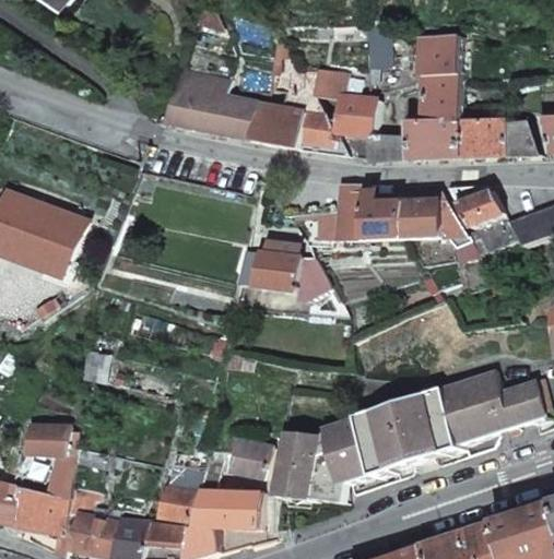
[(81,0),(45,0),(70,18),(81,0)]
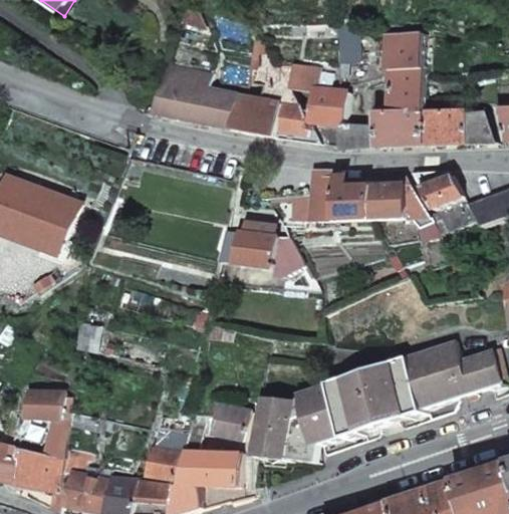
[(288,27),(288,35),(302,35),(301,26),(288,27)]
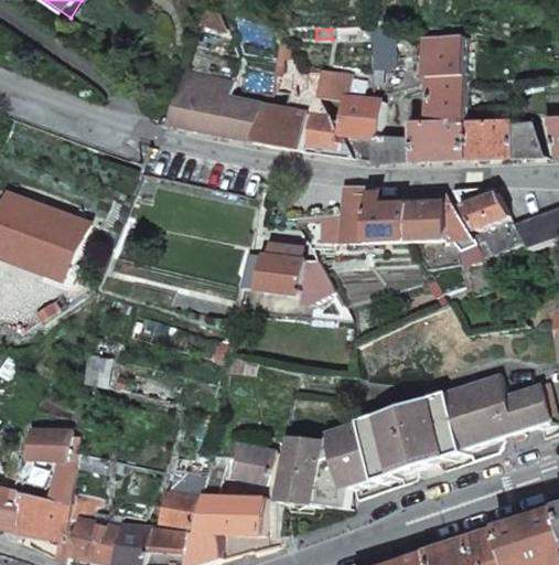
[(460,107),(458,33),(420,34),(420,45),(404,48),(405,64),(421,65),(422,84),(423,119),(461,118),(460,107)]
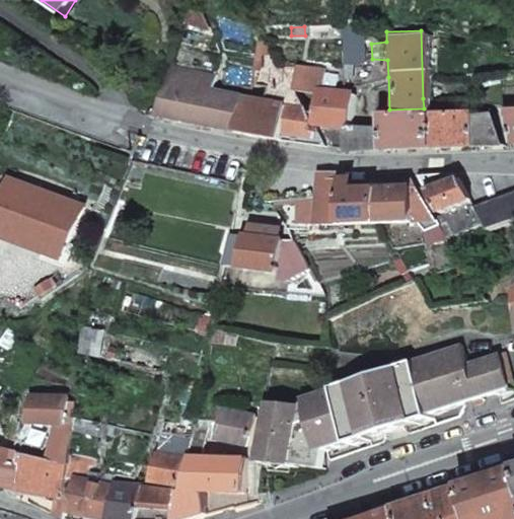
[(357,33),(338,33),(338,48),(357,47),(357,33)]
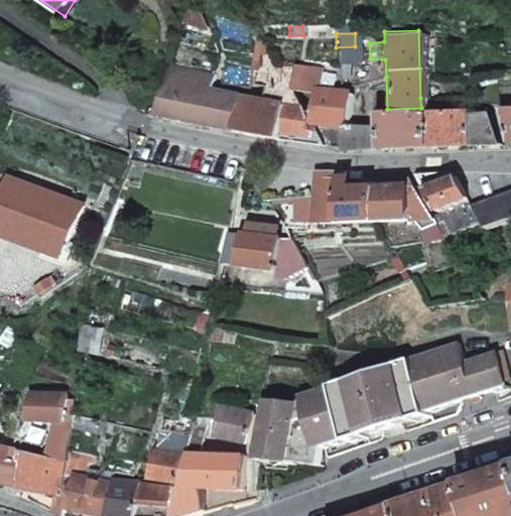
[(356,69),(355,46),(336,47),(337,70),(356,69)]
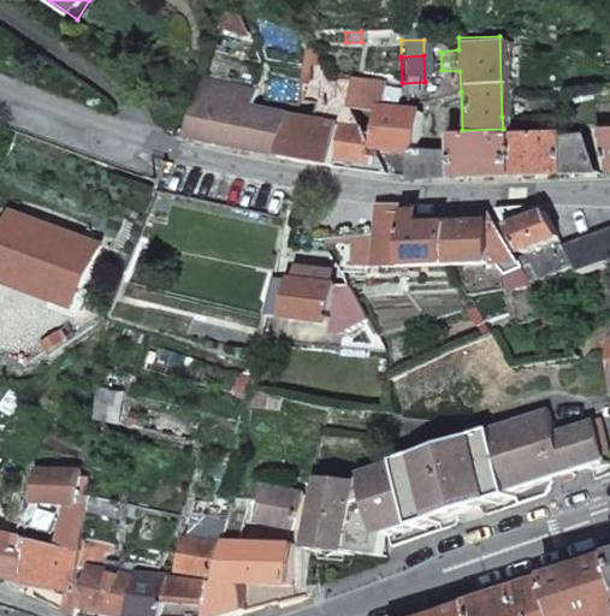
[(349,108),(377,110),(379,81),(350,77),(349,108)]
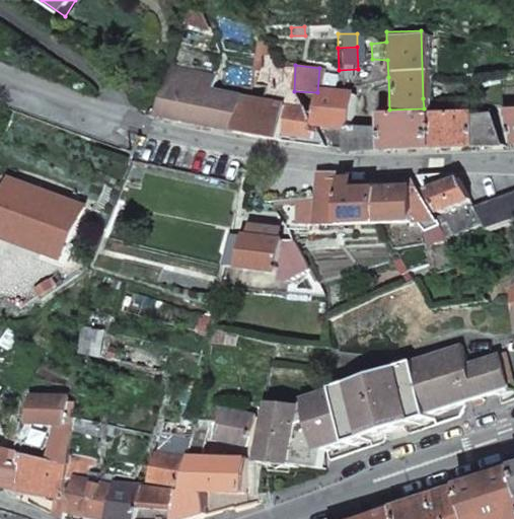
[(333,76),(318,75),(317,92),(332,92),(333,76)]
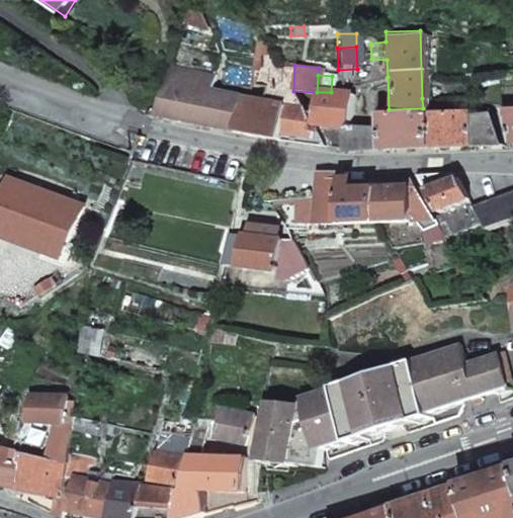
[(164,82),(154,115),(193,123),(233,131),(241,97),(164,82)]
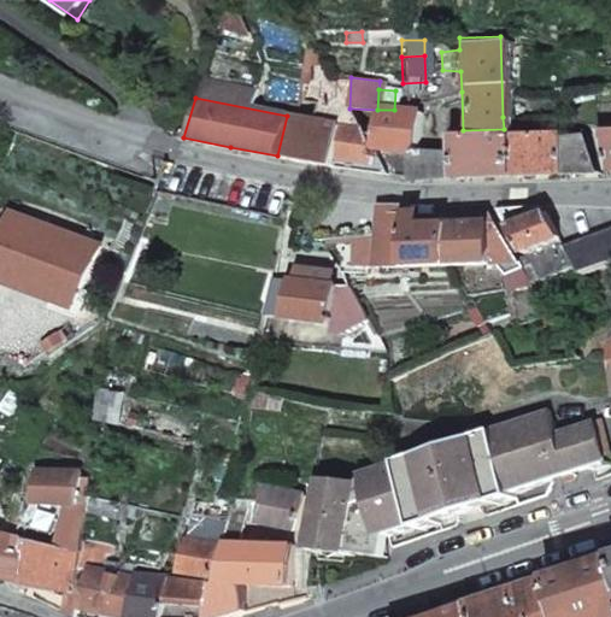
[(287,116),(277,156),(358,169),(387,174),(371,146),(348,109),(309,103),(306,119),(287,116)]
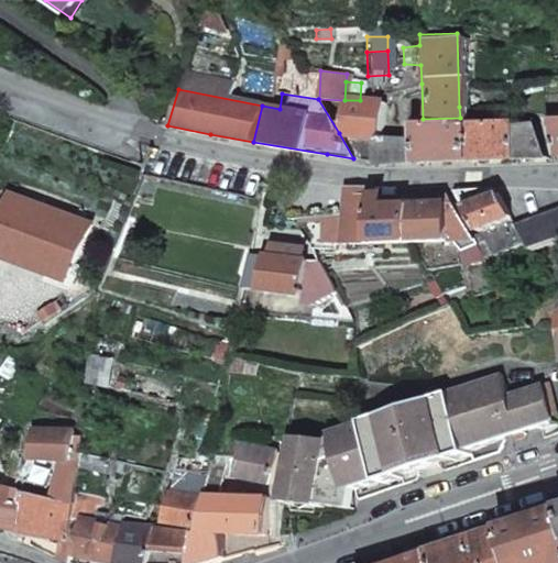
[(339,133),(353,158),(368,162),(368,135),(378,135),(380,100),(370,101),(345,100),(339,133)]
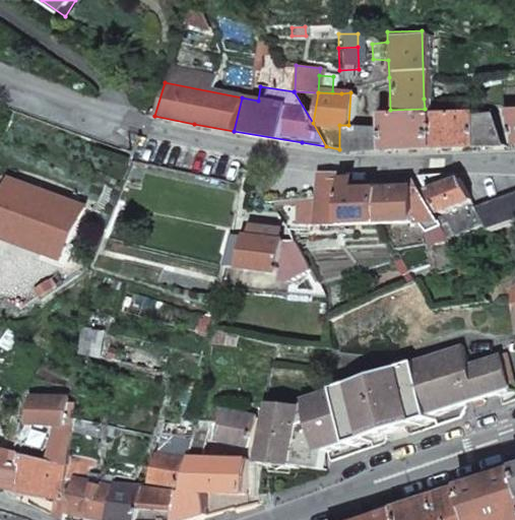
[(374,110),(376,147),(425,146),(425,109),(390,110),(374,110)]
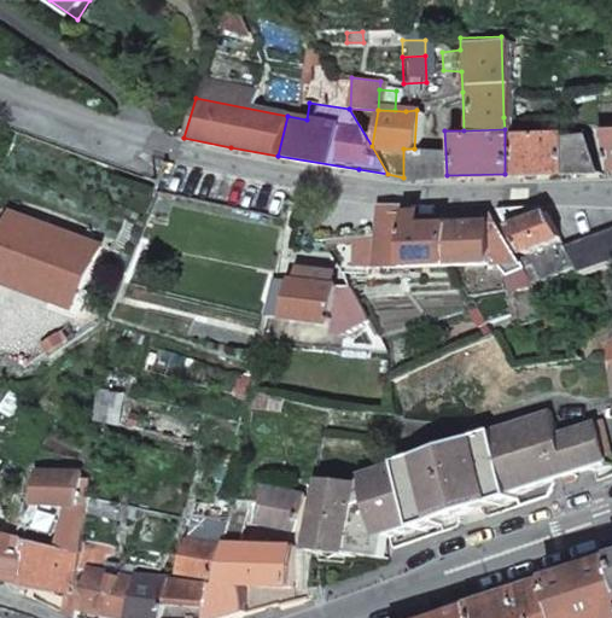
[(582,133),(559,133),(558,173),(593,172),(582,133)]
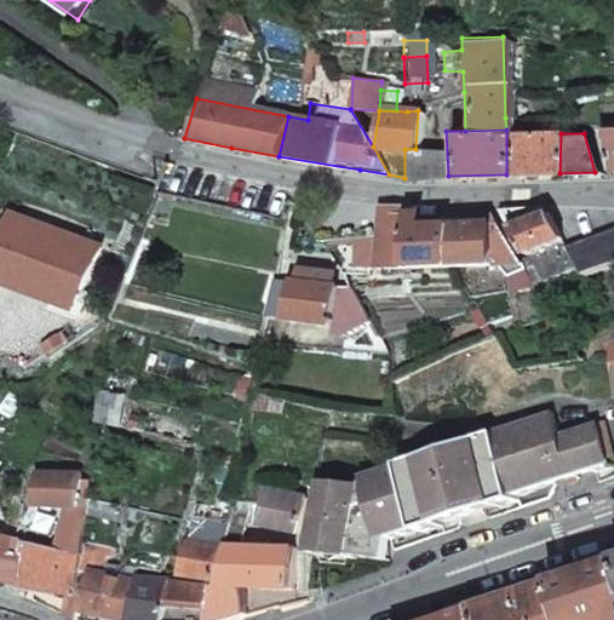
[(405,149),(405,178),(442,176),(441,149),(415,149),(405,149)]
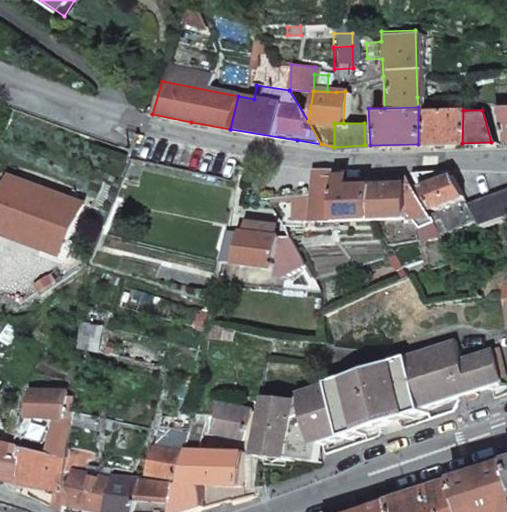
[(331,170),(308,168),(308,197),(309,222),(367,220),(367,185),(331,186),(331,175),(331,170)]
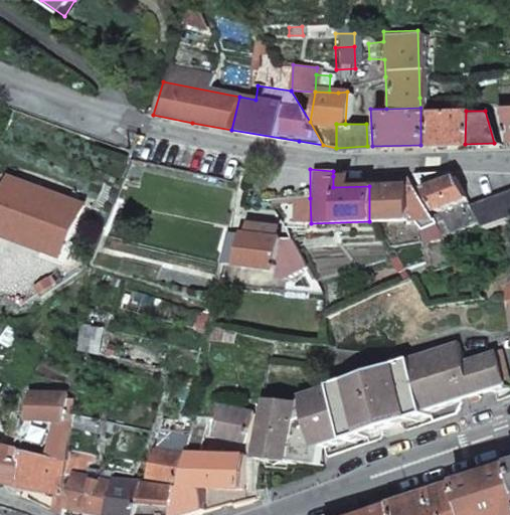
[(453,176),(449,170),(441,171),(444,179),(453,176)]
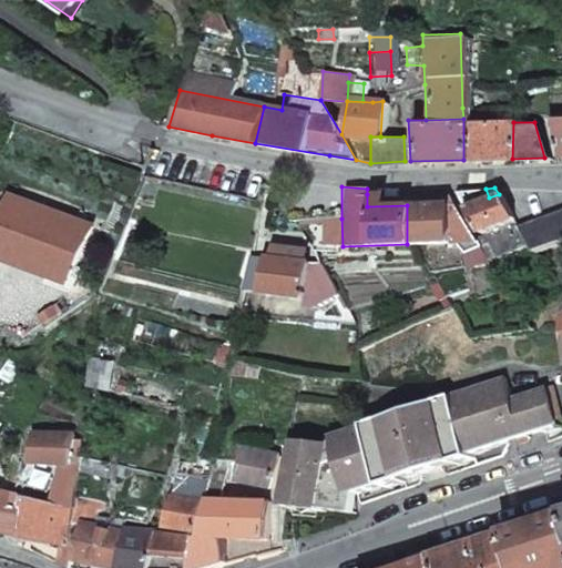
[(489,198),(486,189),(452,191),(496,255),(530,241),(519,225),(499,194),(489,198)]
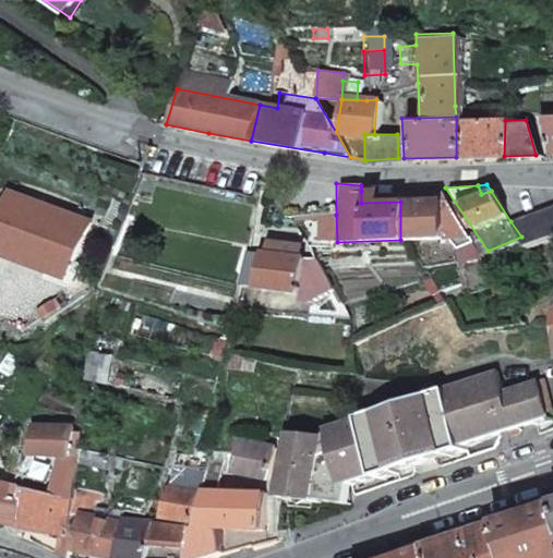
[(7,191),(0,207),(0,252),(67,277),(88,221),(7,191)]
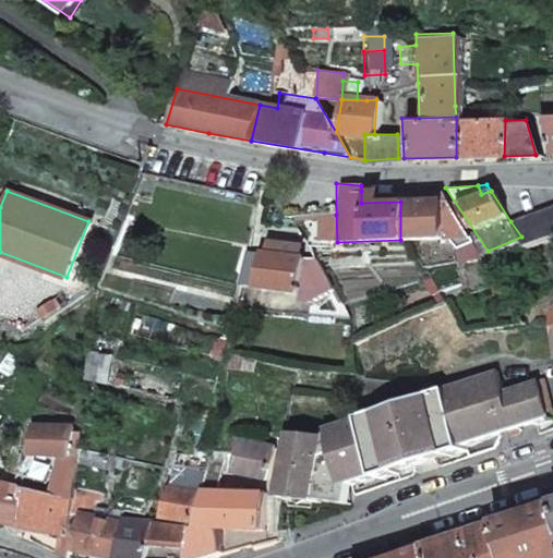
[(400,202),(400,240),(453,238),(456,245),(470,240),(440,191),(400,191),(400,202)]
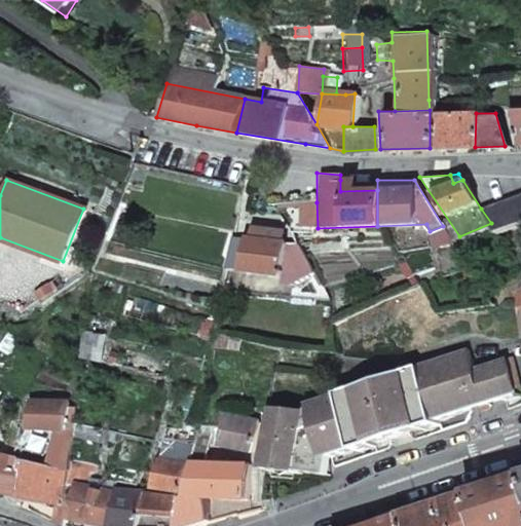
[(340,182),(340,191),(350,190),(350,182),(340,182)]
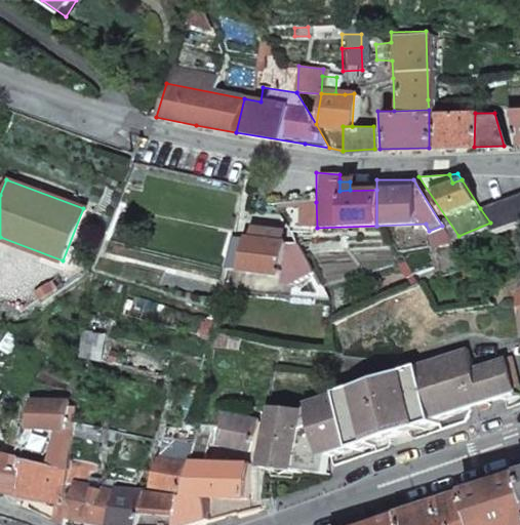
[(497,233),(519,221),(519,190),(480,208),(490,223),(497,233)]
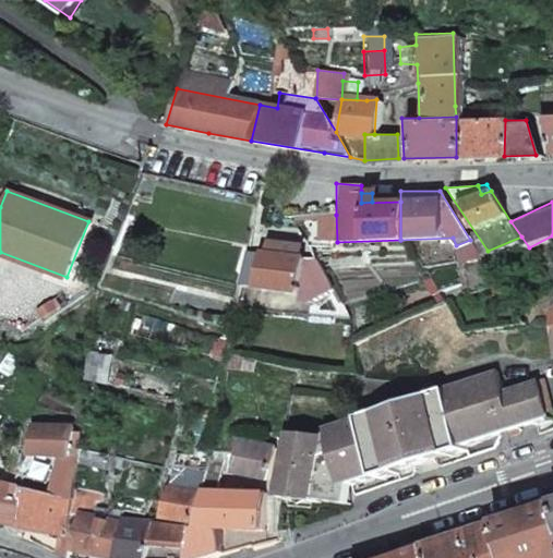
[(316,216),(303,216),(303,234),(315,234),(316,216)]
